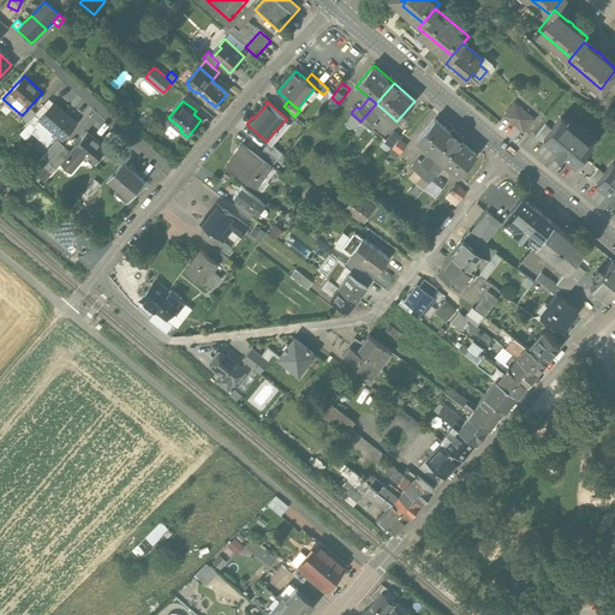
[(77,123),(53,102),(39,119),(61,139),(77,123)]
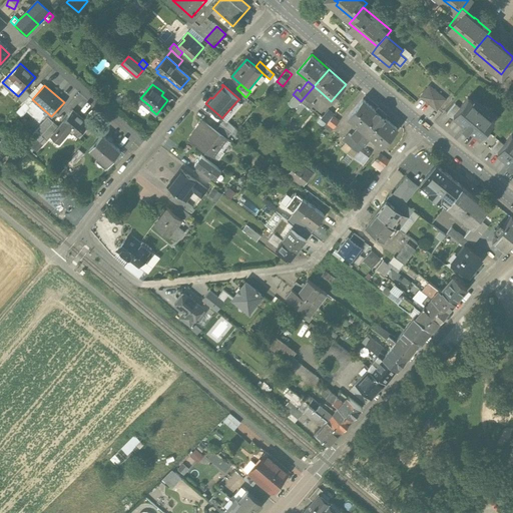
[(314,86),(301,101),(307,106),(320,91),(314,86)]
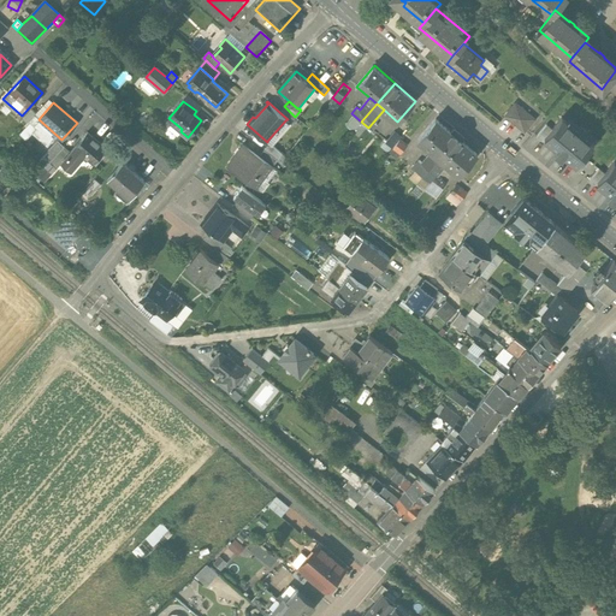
[(534,118),(516,104),(507,116),(525,130),(534,118)]
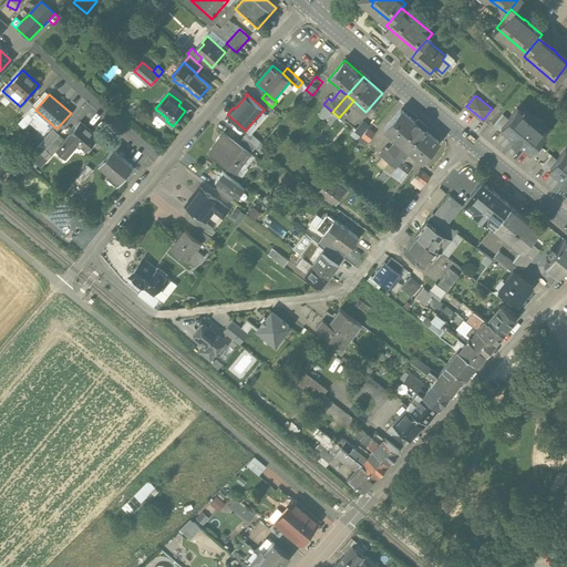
[(271,107),(261,98),(257,103),(265,110),(264,110),(268,114),(274,109),(271,107)]
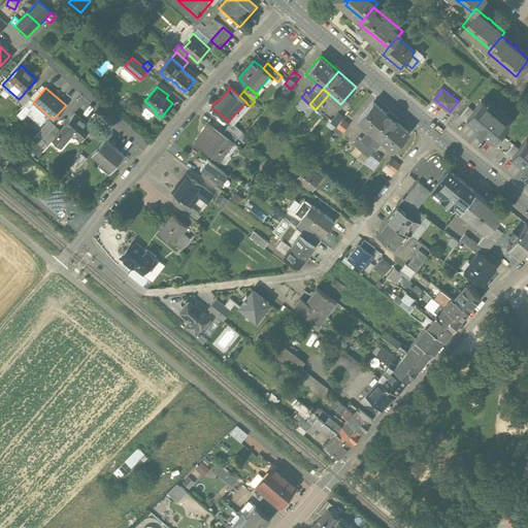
[(27,93),(20,101),(24,104),(31,97),(27,93)]
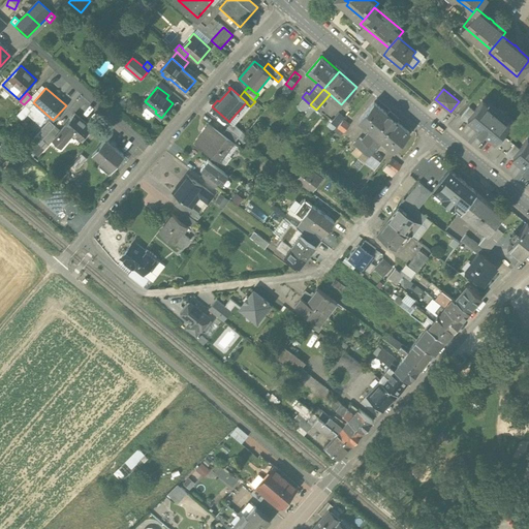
[(510,120),(484,98),(476,107),(469,116),(496,137),(500,132),(510,120)]
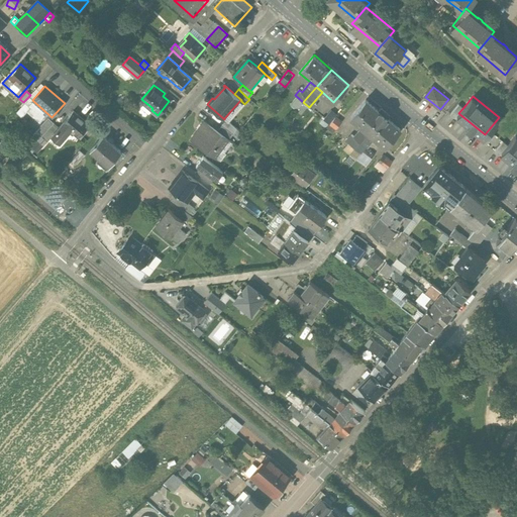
[(384,115),(367,100),(351,117),(364,127),(370,131),(384,115)]
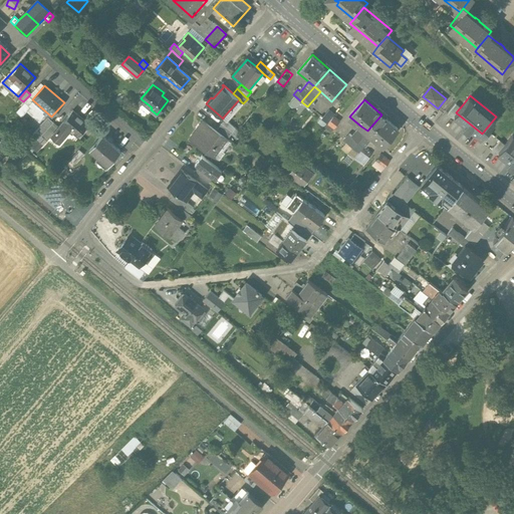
[(453,115),(456,112),(463,104),(458,100),(448,111),(453,115)]
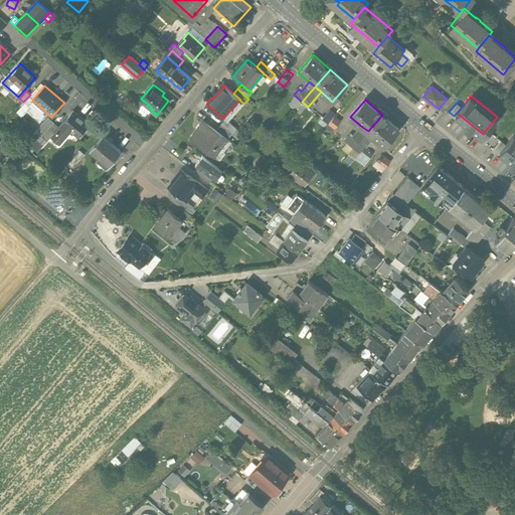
[(89,125),(73,111),(62,123),(59,128),(51,135),(58,142),(69,130),(77,137),(89,125)]
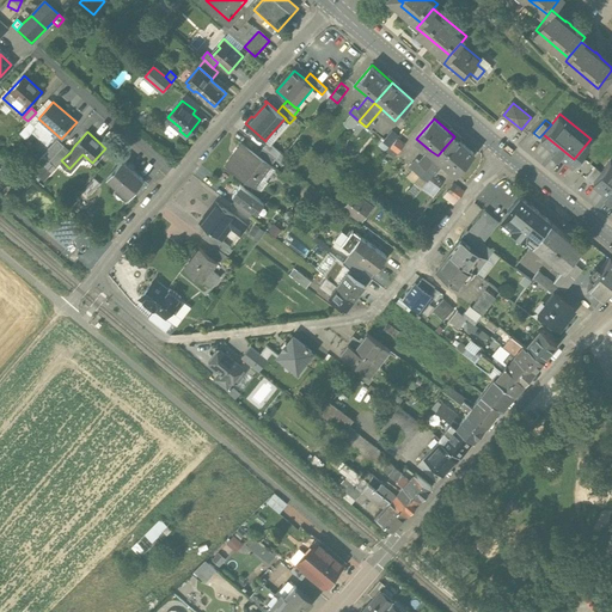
[(395,135),(386,145),(396,152),(404,144),(395,135)]
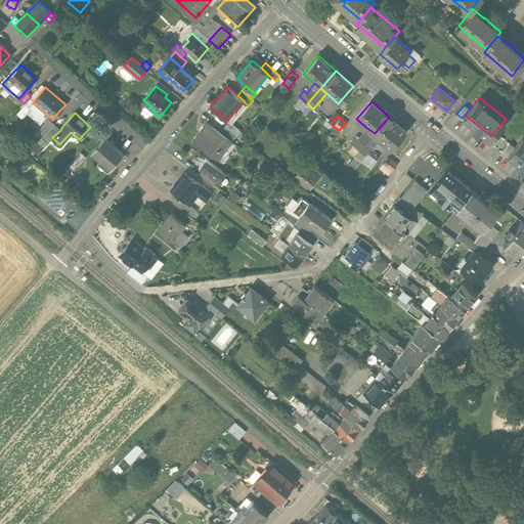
[(389,117),(375,133),(381,139),(392,149),(407,132),(389,117)]
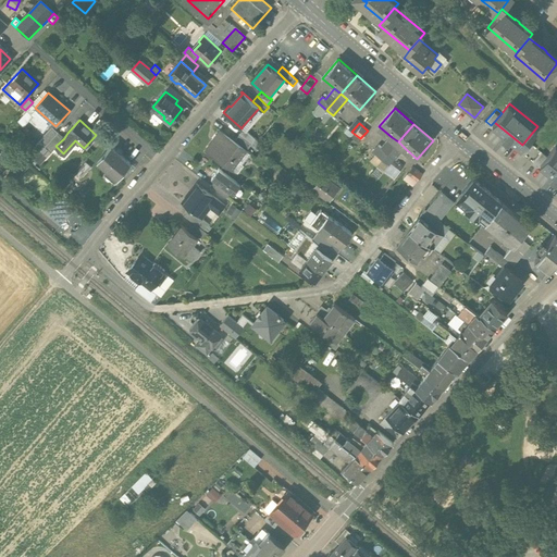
[(51,126),(42,136),(44,136),(36,146),(40,150),(45,147),(58,133),(51,126)]
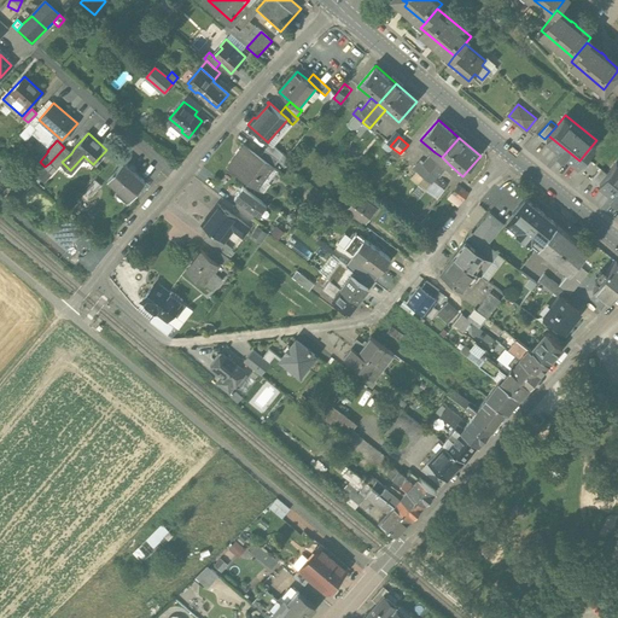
[(283,153),(268,141),(268,143),(269,144),(264,150),(278,159),(283,153)]
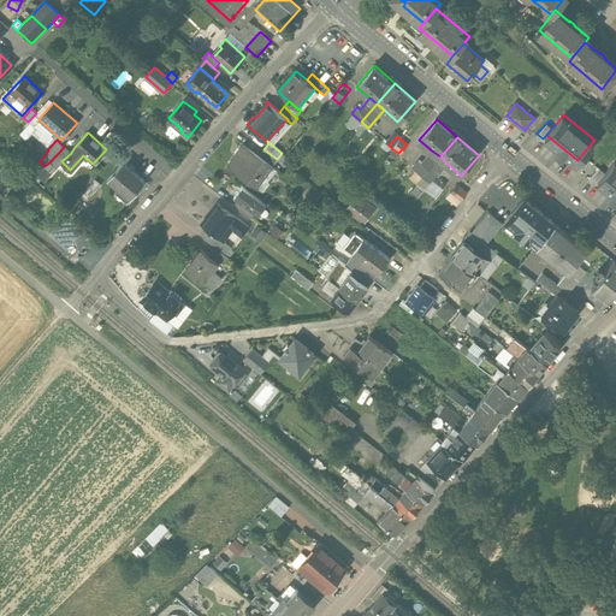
[(259,155),(244,143),(226,166),(252,185),(268,163),(259,155)]
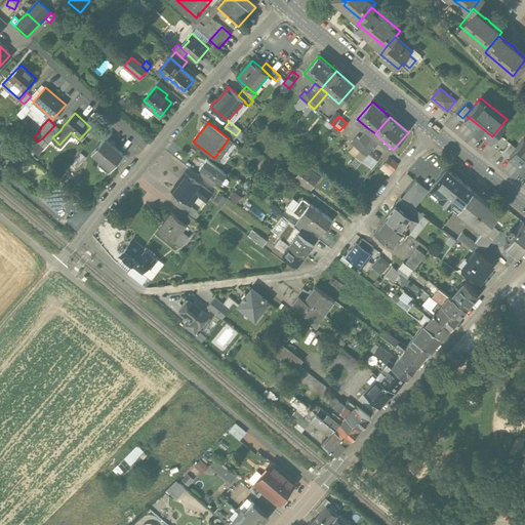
[(54,125),(42,138),(48,144),(52,137),(61,130),(54,125)]
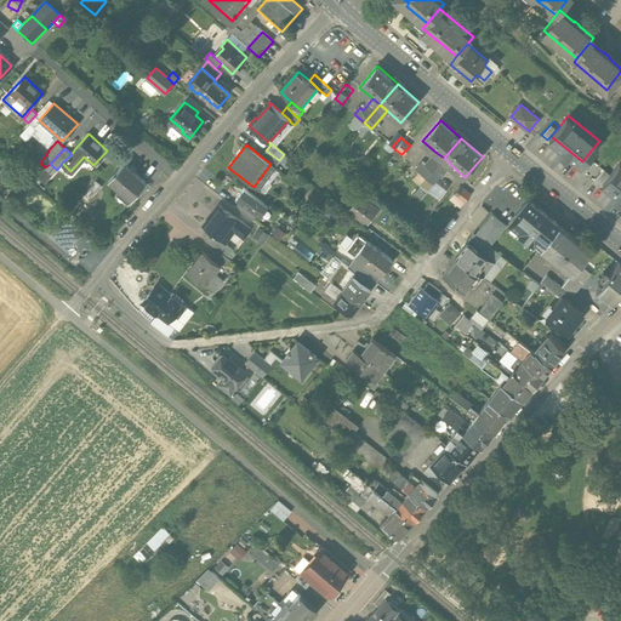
[(279,160),(266,151),(261,157),(271,164),(275,166),(279,160)]
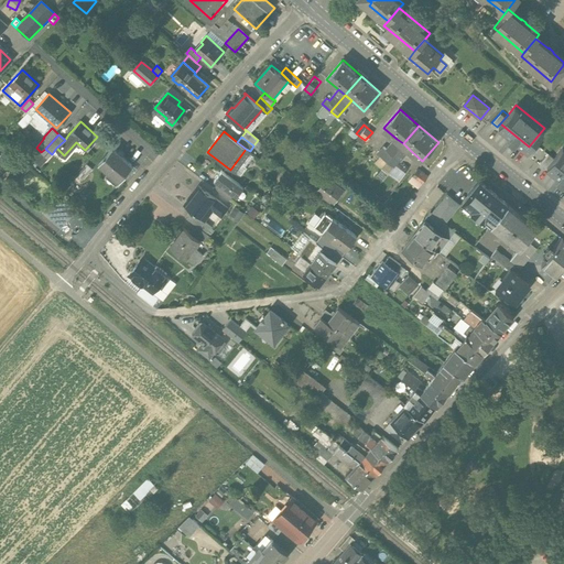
[(397,139),(387,150),(392,155),(403,143),(397,139)]
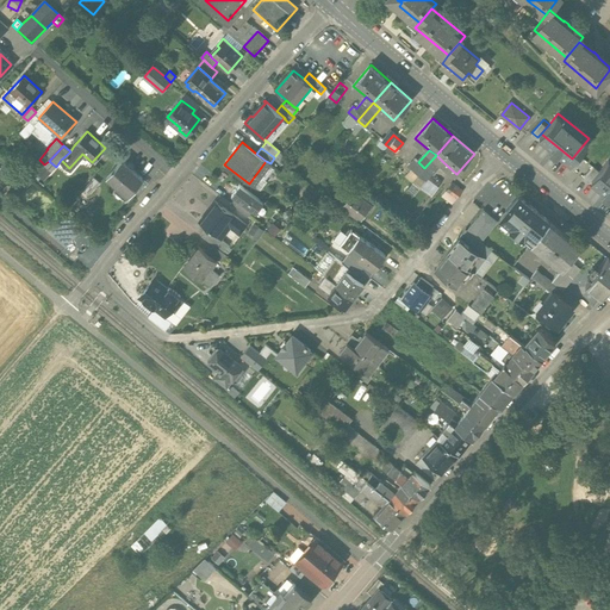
[(577,153),(572,159),(568,165),(574,169),(584,157),(577,153)]
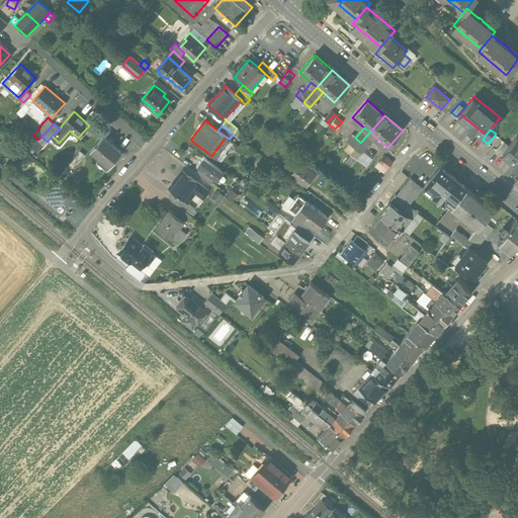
[(370,132),(360,143),(367,148),(376,138),(370,132)]
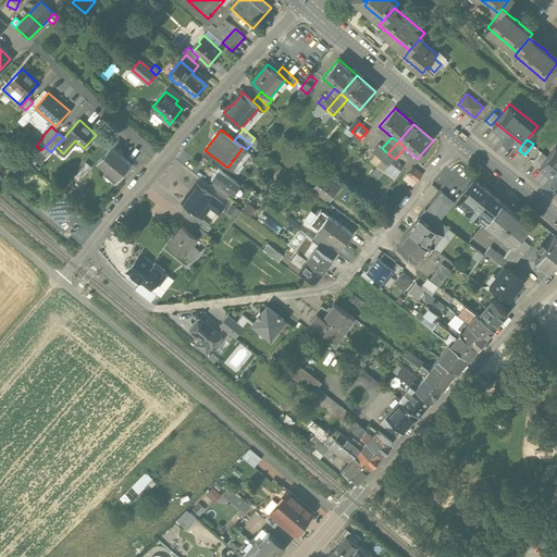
[(546,155),(541,162),(556,175),(556,143),(546,155)]
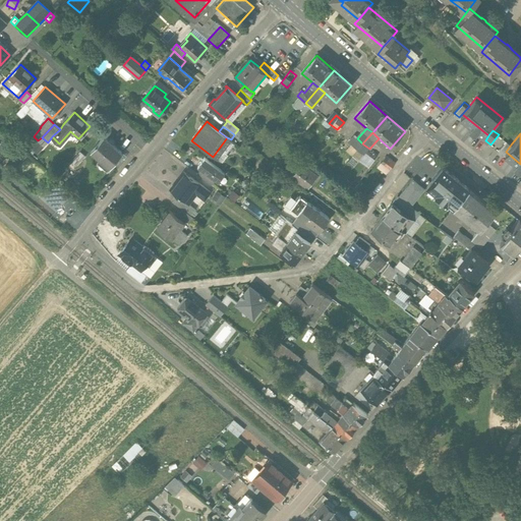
[(121,154),(104,138),(92,152),(102,160),(97,166),(104,172),(109,167),(110,167),(121,154)]
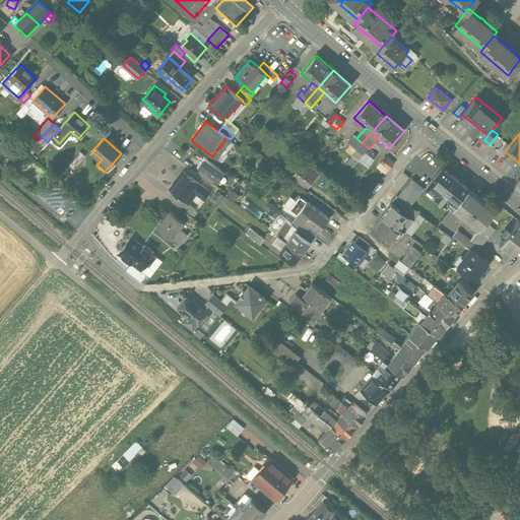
[(503,154),(505,151),(510,144),(506,141),(498,150),(503,154)]
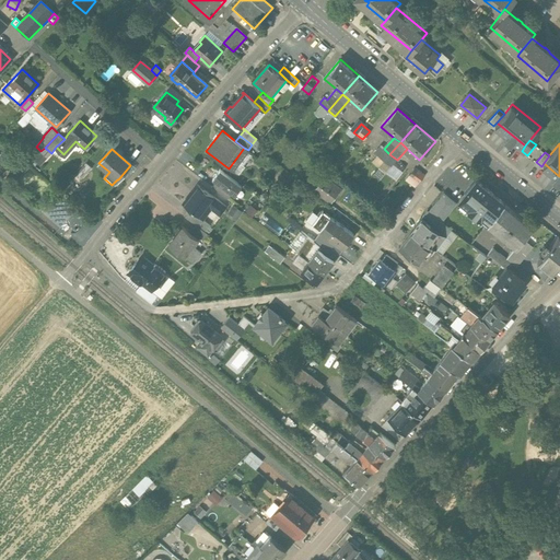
[(424,175),(416,168),(410,175),(420,183),(424,175)]
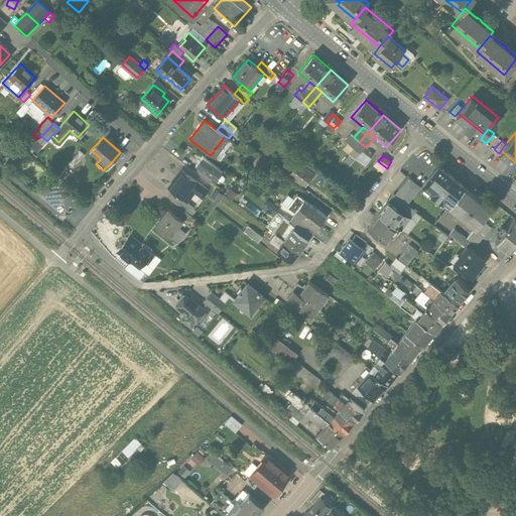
[(225,173),(205,158),(198,167),(200,169),(214,180),(217,182),(225,173)]
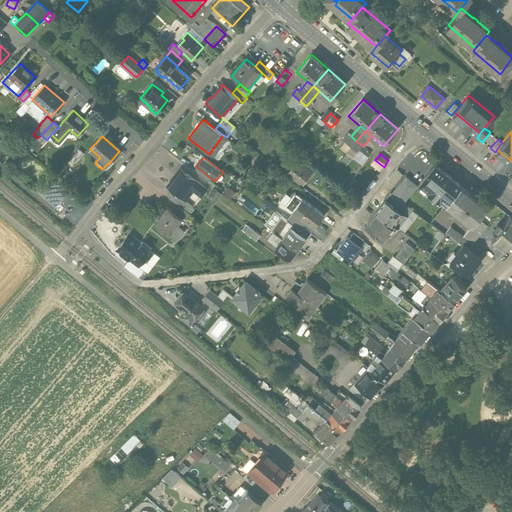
[(313,172),(297,160),(286,174),(302,186),(313,172)]
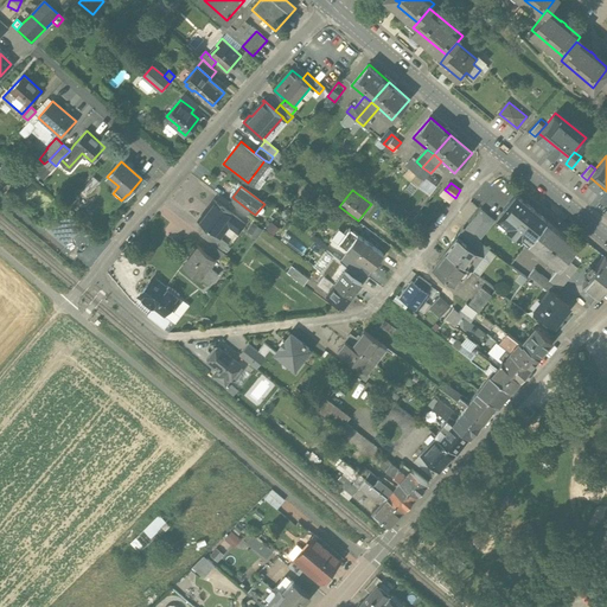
[(547,221),(516,196),(497,217),(506,225),(504,228),(519,240),(522,237),(528,242),(547,221)]
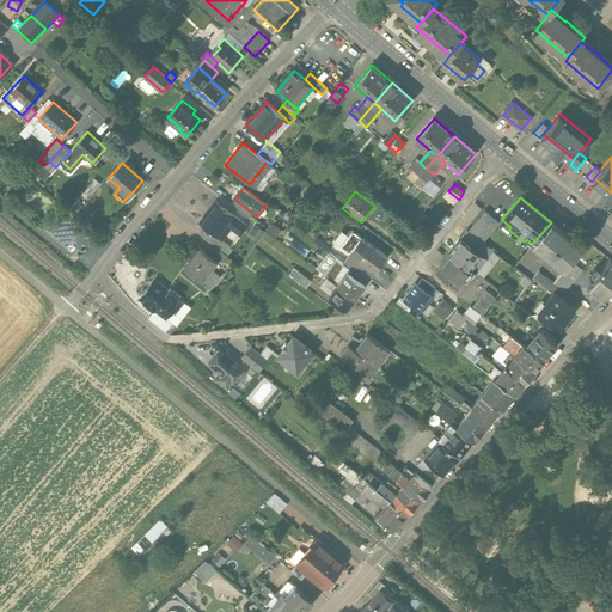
[(254,214),(237,201),(232,206),(250,219),(254,214)]
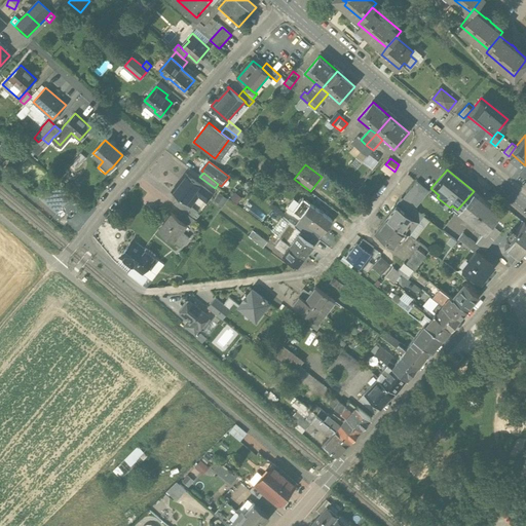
[(185,174),(171,192),(179,197),(186,203),(199,186),(185,174)]
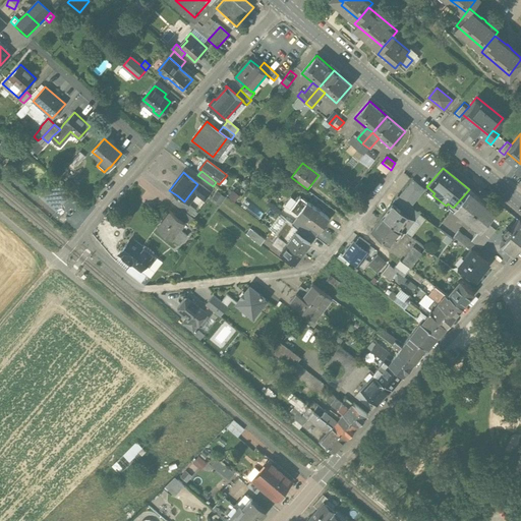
[(413,179),(400,197),(411,207),(425,189),(413,179)]
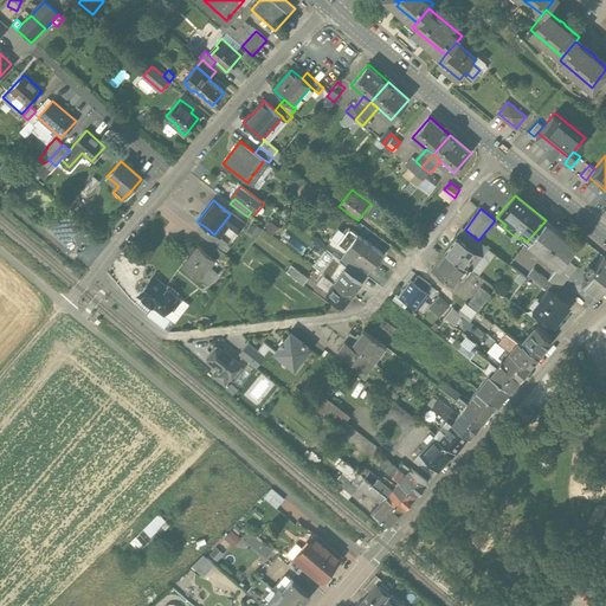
[(66,211),(47,232),(64,246),(83,225),(66,211)]
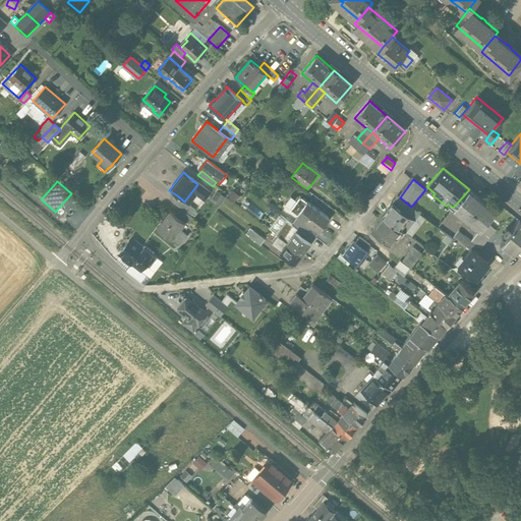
[(365,193),(357,186),(353,191),(362,198),(365,193)]
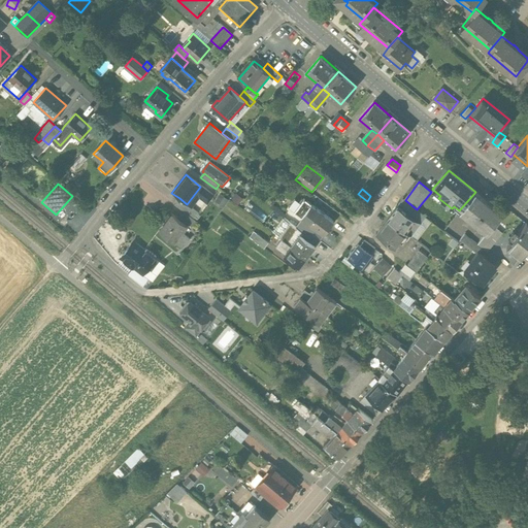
[(502,213),(475,192),(459,210),(487,233),(494,225),(502,213)]
